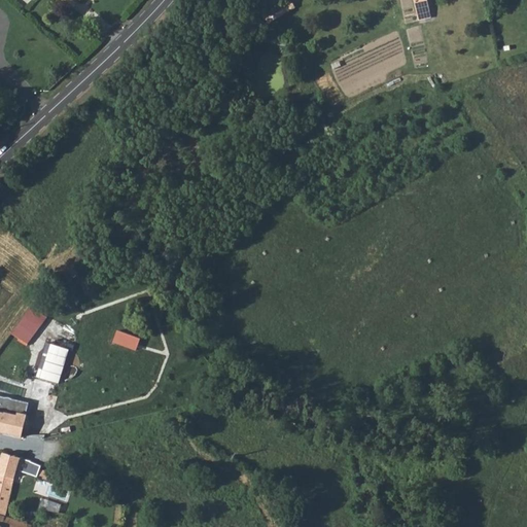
[(426,0),(413,0),(416,13),(429,10),(426,0)]
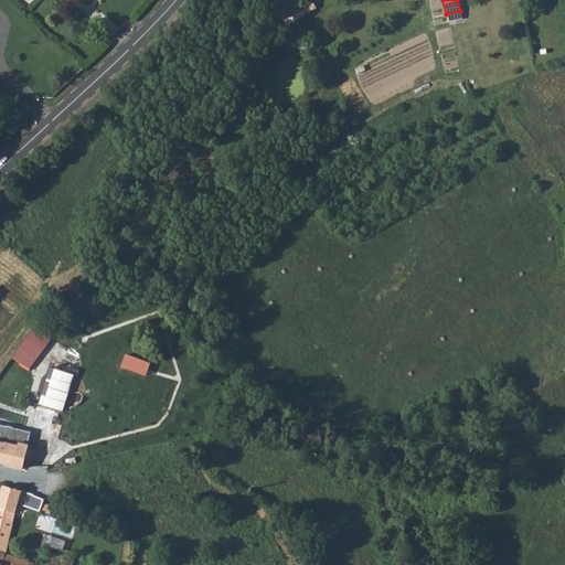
[(29,365),(41,343),(30,338),(18,360),(29,365)]
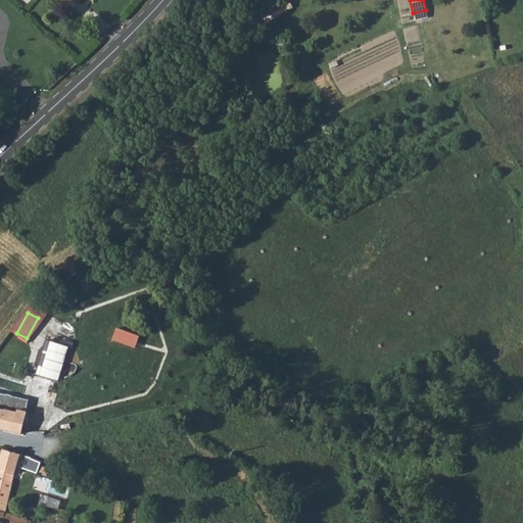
[(0,408),(15,413),(16,411),(18,399),(0,394),(0,408)]
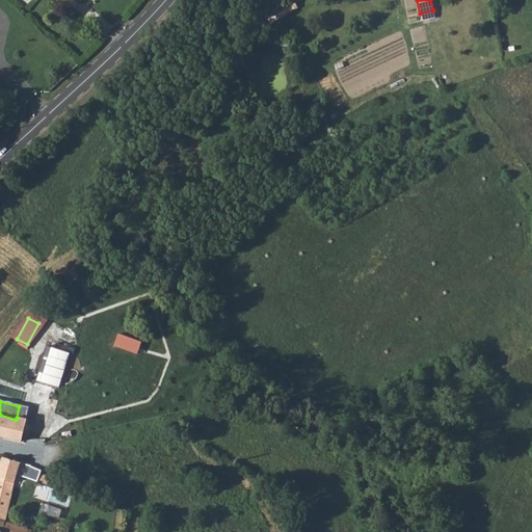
[(0,436),(21,442),(26,420),(17,418),(16,420),(0,415),(0,436)]
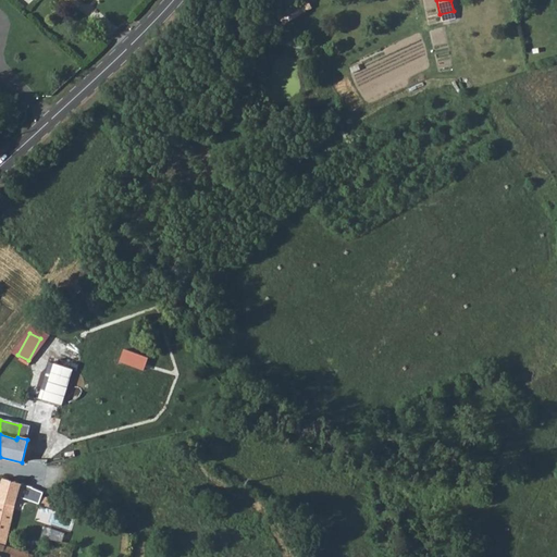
[(2,480),(0,487),(0,543),(4,545),(17,497),(28,500),(31,491),(32,487),(2,480)]
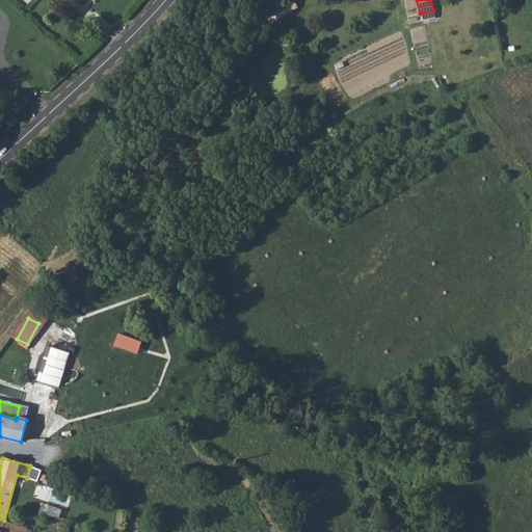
[(29,469),(27,478),(34,481),(53,487),(55,480),(50,478),(51,476),(29,469)]
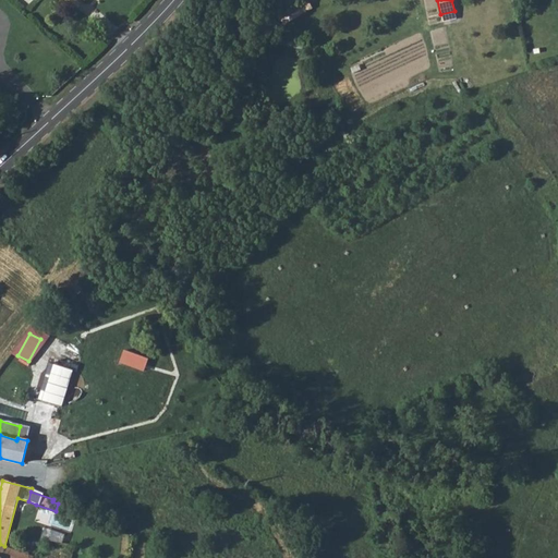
[(0,544),(0,556),(1,557),(3,557),(34,557),(35,557),(4,546),(0,544)]
